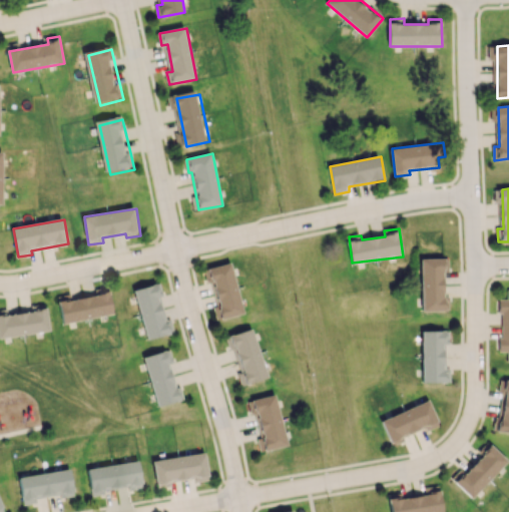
[(423,259),(424,312),(451,311),(451,298),(446,298),(446,273),(451,273),(450,259),(423,259)]
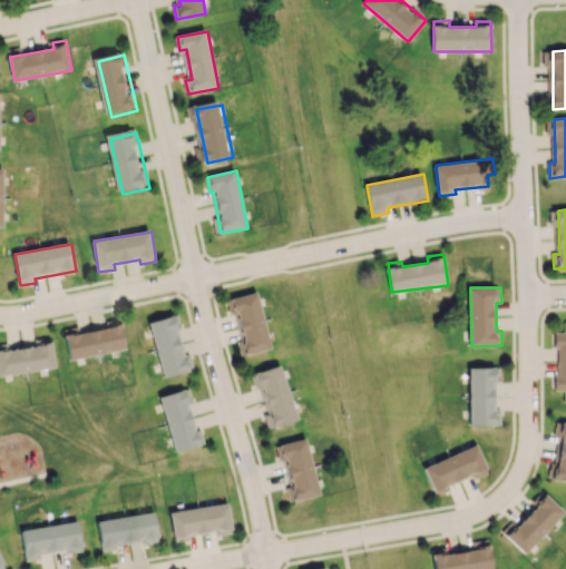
[(230,300),(233,315),(238,314),(245,341),(240,342),(243,356),(272,350),(259,293),(230,300)]
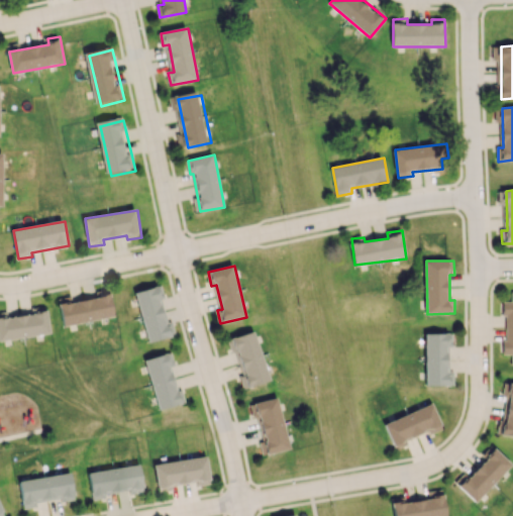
[(164,289),(176,339),(152,344),(140,295),(164,289)]
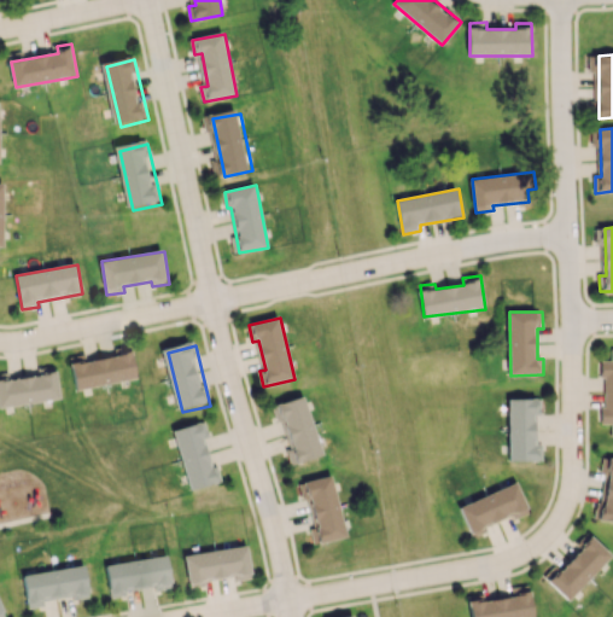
[(73,364),(77,390),(139,379),(134,353),(73,364)]
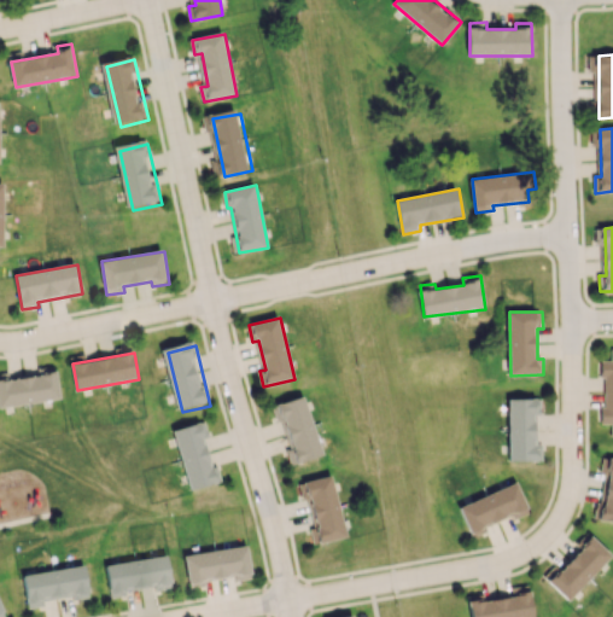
[(0,408),(63,400),(57,367),(41,370),(42,374),(12,379),(11,373),(0,374),(0,408)]
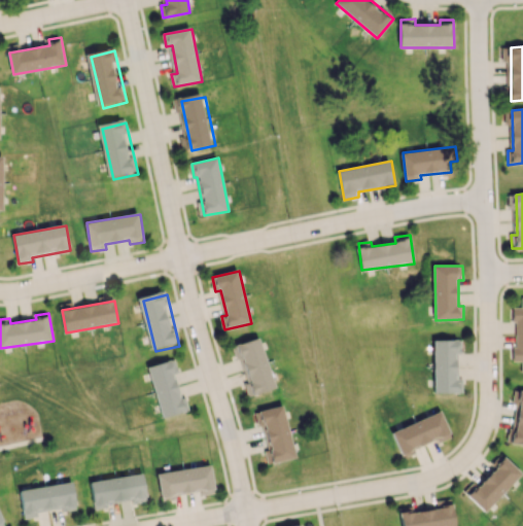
[(251,383),(246,384),(250,397),(277,389),(262,338),(234,346),(238,359),(244,358),(251,383)]
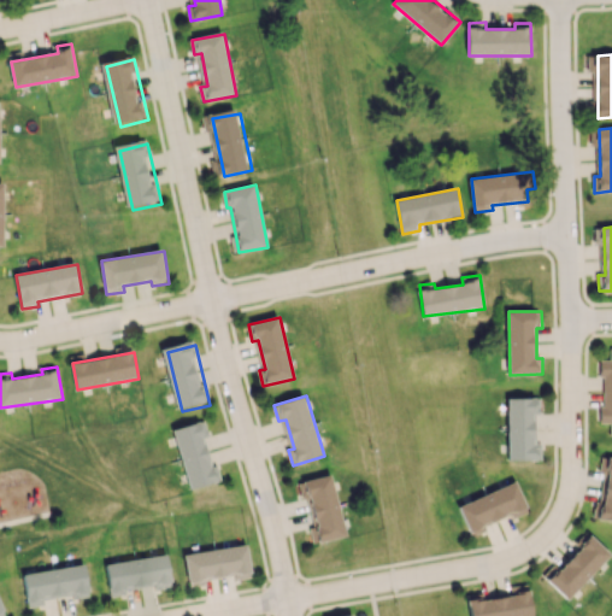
[(510,399),(510,462),(543,461),(543,444),(540,444),(540,399),(510,399)]
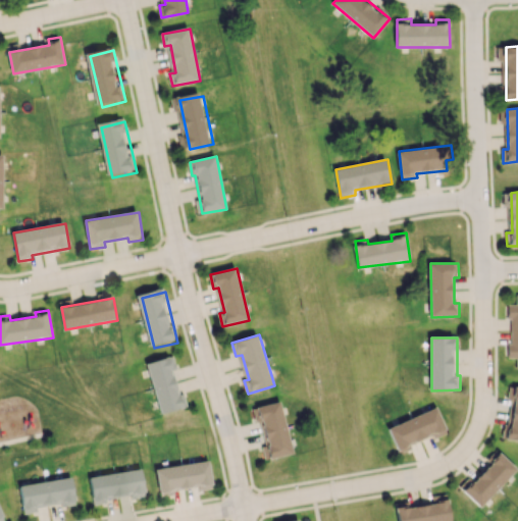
[(175,358),(187,409),(163,414),(152,363),(175,358)]
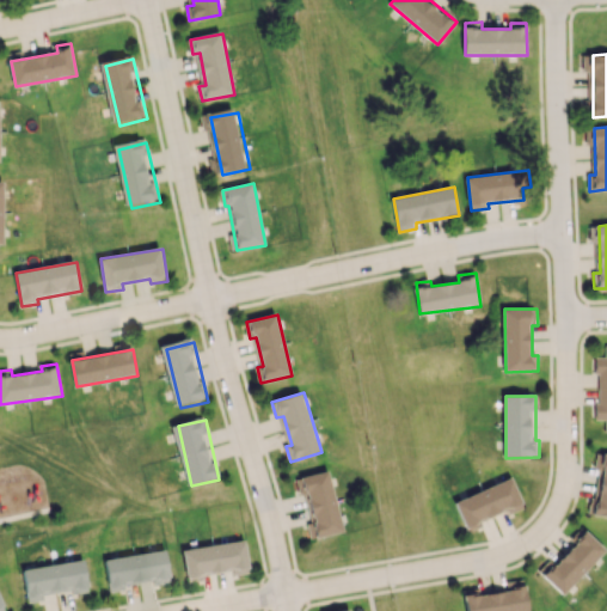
[(606,456),(600,454),(598,470),(605,471),(600,500),(593,500),(590,514),(606,517),(606,456)]
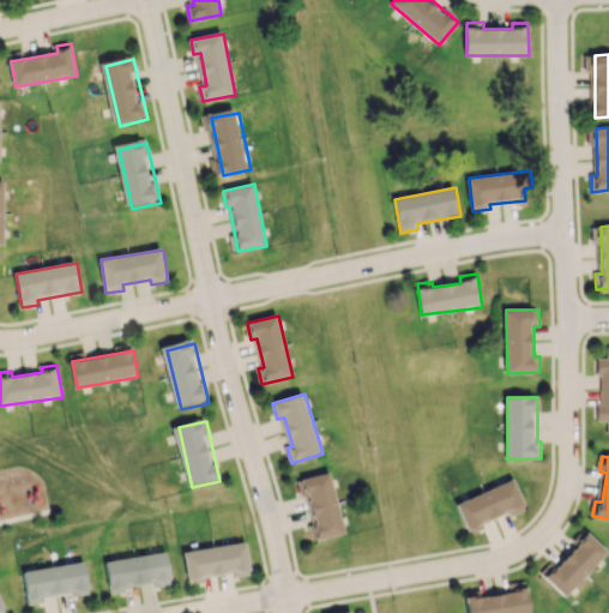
[(306,479),(315,524),(311,526),(314,542),(345,535),(331,473),(306,479)]
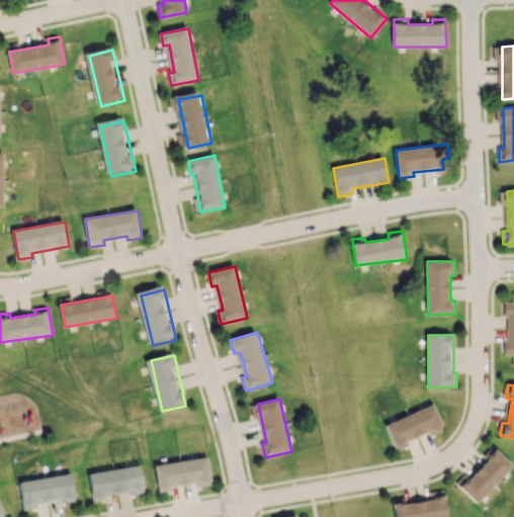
[(387,425),(396,448),(432,434),(433,436),(445,431),(435,406),(387,425)]
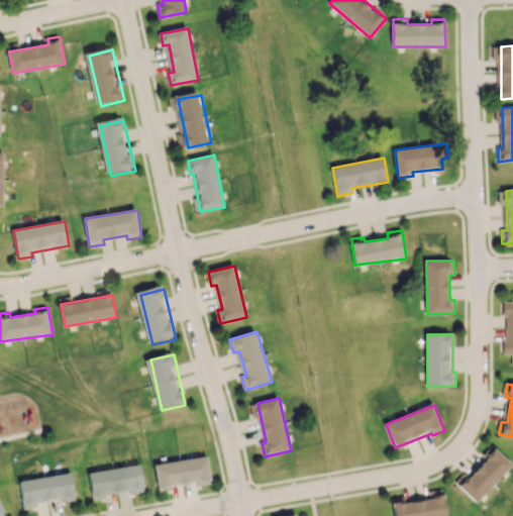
[(477,503),(512,467),(512,465),(494,446),(485,455),(489,458),(470,479),(466,475),(456,484),(477,503)]
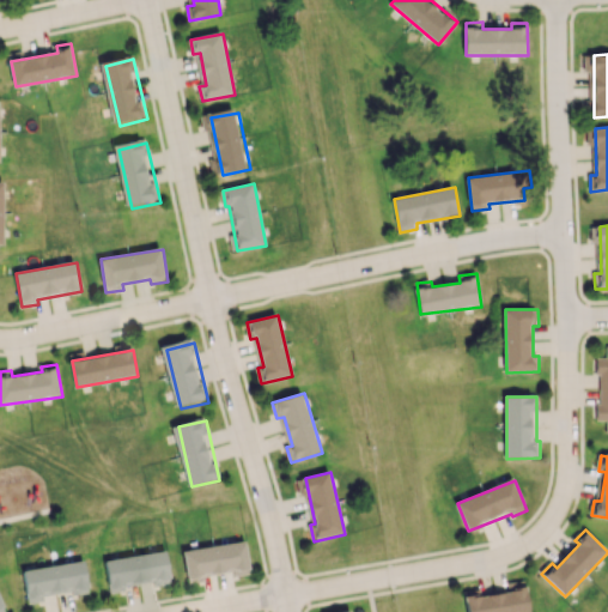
[(184,551),(189,581),(235,574),(236,576),(251,573),(247,541),(184,551)]
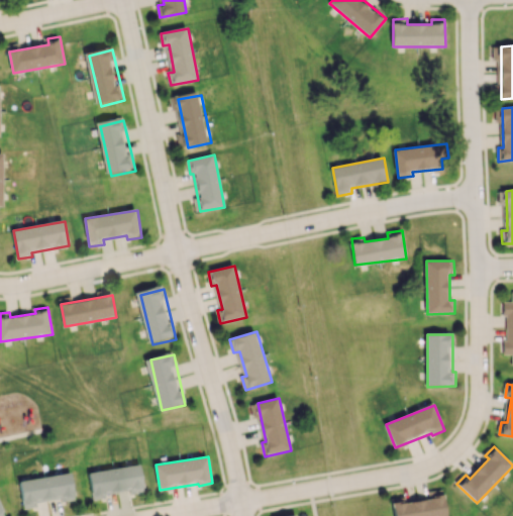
[(90,473),(94,501),(108,499),(107,494),(131,490),(132,495),(145,493),(141,465),(90,473)]
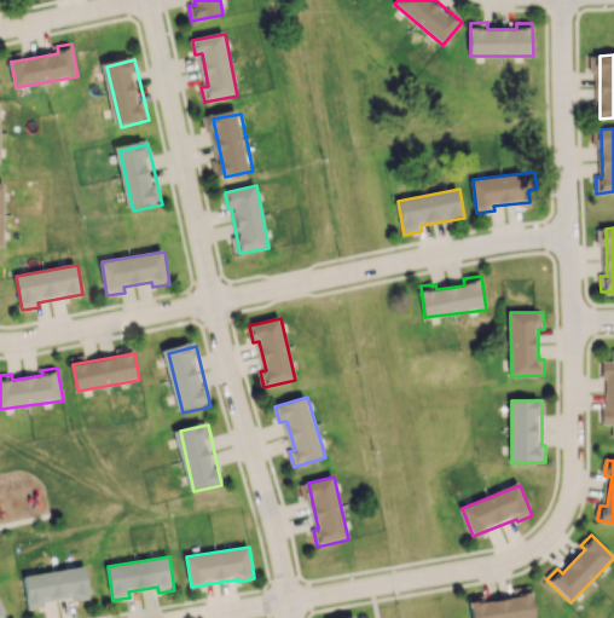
[(25,576),(30,610),(46,607),(46,602),(75,598),(76,601),(91,600),(87,567),(25,576)]
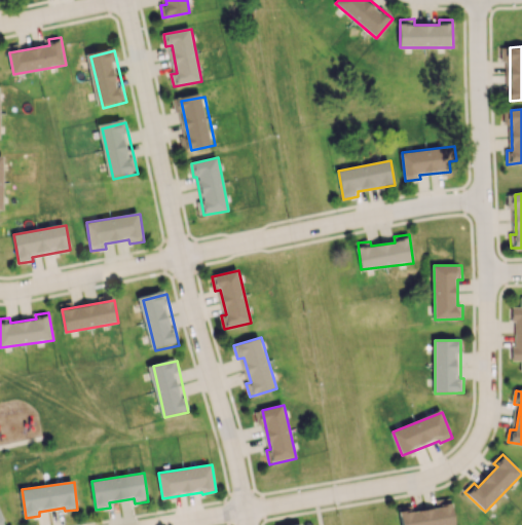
[(455,524),(452,498),(439,500),(440,504),(401,511),(403,524),(455,524)]
